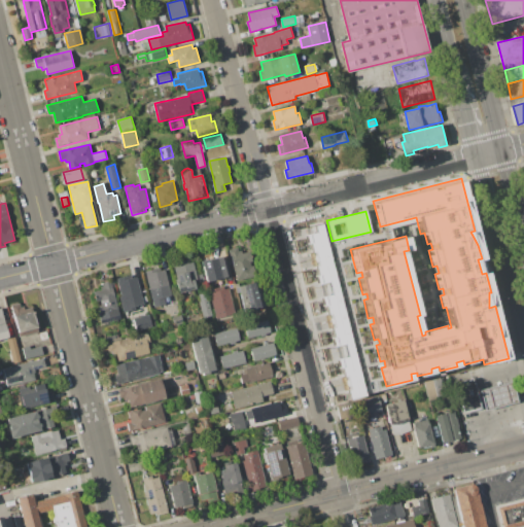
[(322,223),(365,396),(348,400),(304,229),(322,223)]
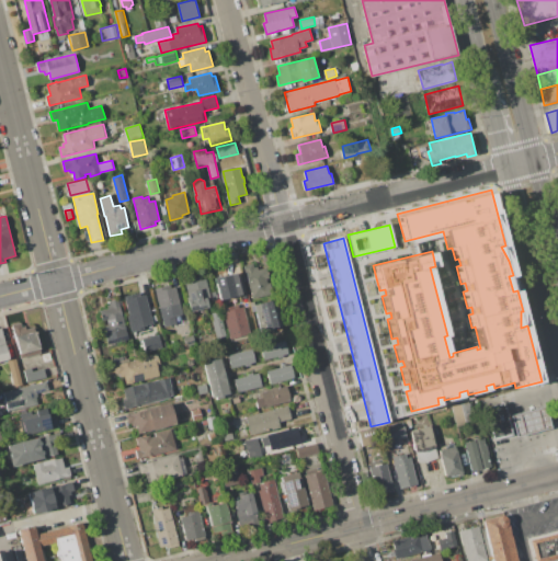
[(258,263),(260,270),(268,268),(270,278),(268,279),(271,295),(254,299),(246,265),(258,263)]
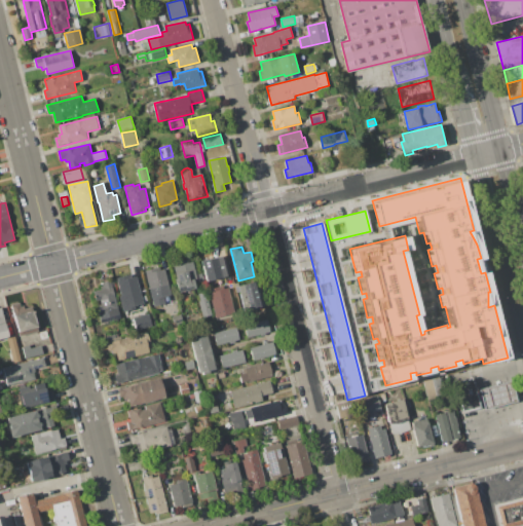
[(201,260),(222,256),(227,276),(207,282),(201,260)]
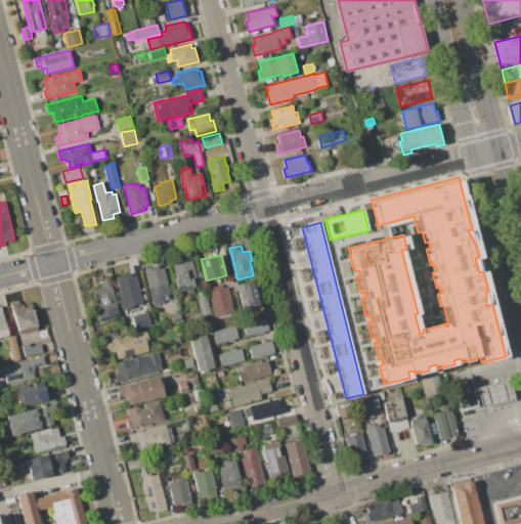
[(187,259),(188,262),(193,260),(198,278),(193,279),(196,288),(179,291),(176,279),(178,279),(173,262),(187,259)]
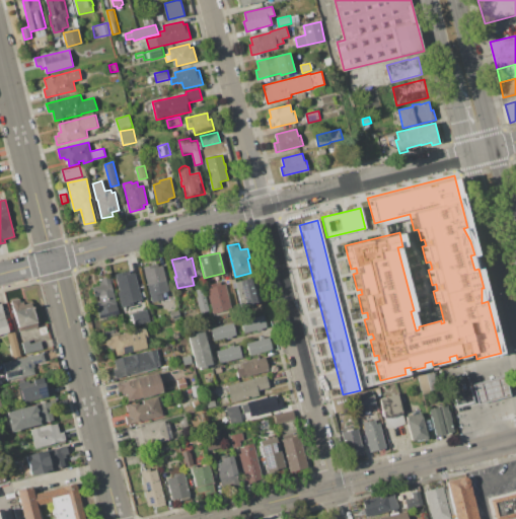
[(156,264),(156,267),(162,266),(169,291),(161,293),(163,299),(152,302),(144,267),(156,264)]
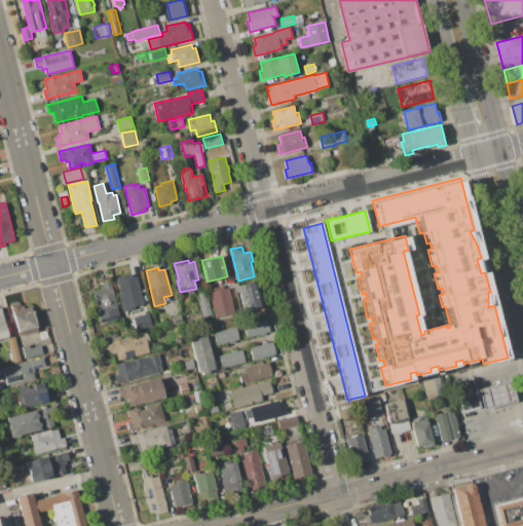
[(131,274),(132,277),(137,276),(143,304),(135,306),(136,309),(124,311),(116,278),(131,274)]
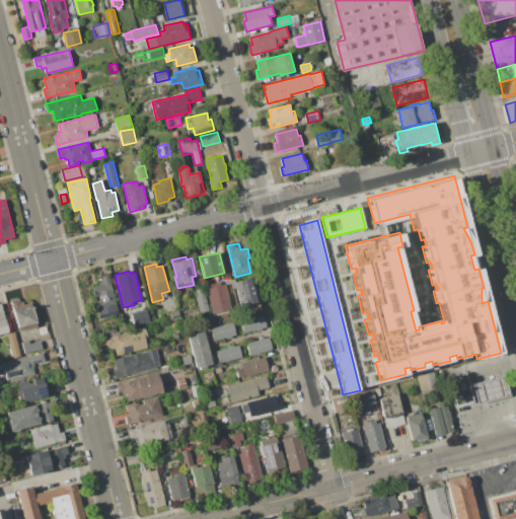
[(100,286),(99,283),(103,282),(102,279),(111,277),(118,310),(99,314),(96,301),(100,300),(99,296),(95,296),(93,287),(100,286)]
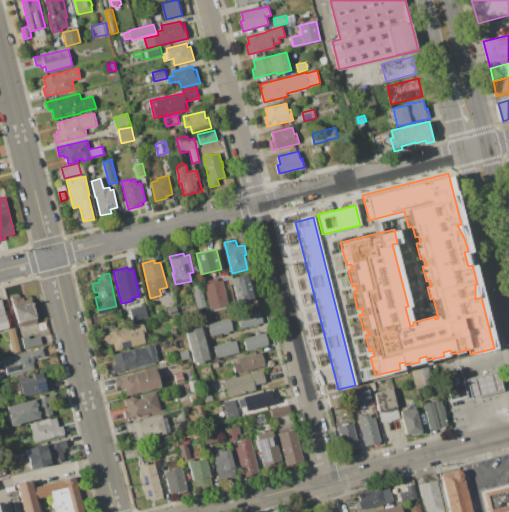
[(233,275),(233,278),(251,273),(258,297),(239,302),(233,279),(230,280),(229,276),(233,275)]
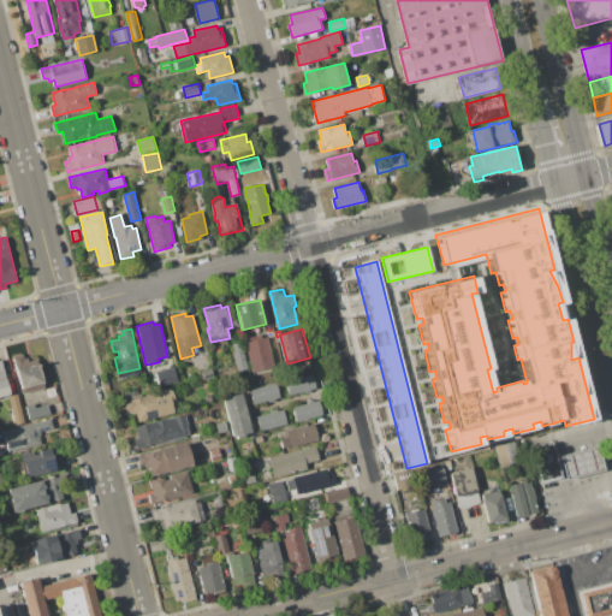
[(245,339),(262,335),(262,338),(269,337),(277,366),(254,372),(245,339)]
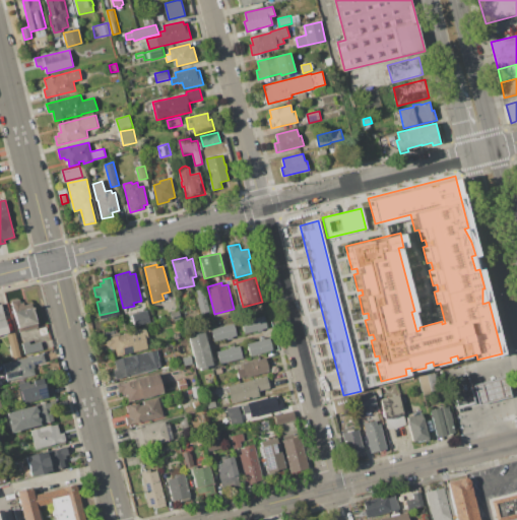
[(205,288),(211,312),(202,314),(198,298),(199,298),(197,290),(205,288)]
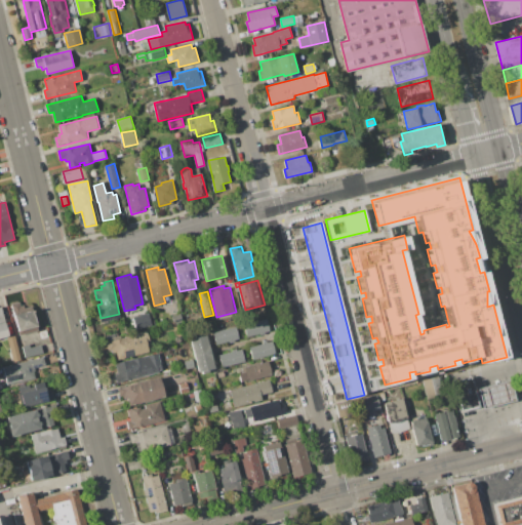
[(21,301),(22,306),(25,305),(26,309),(33,307),(39,330),(21,334),(12,304),(21,301)]
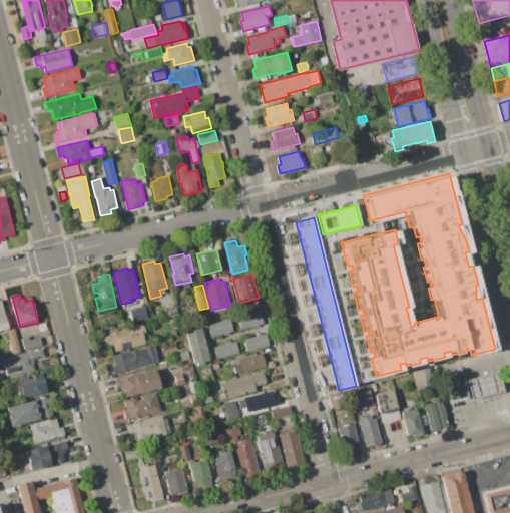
[(0,301),(1,301),(9,329),(0,331),(0,301)]
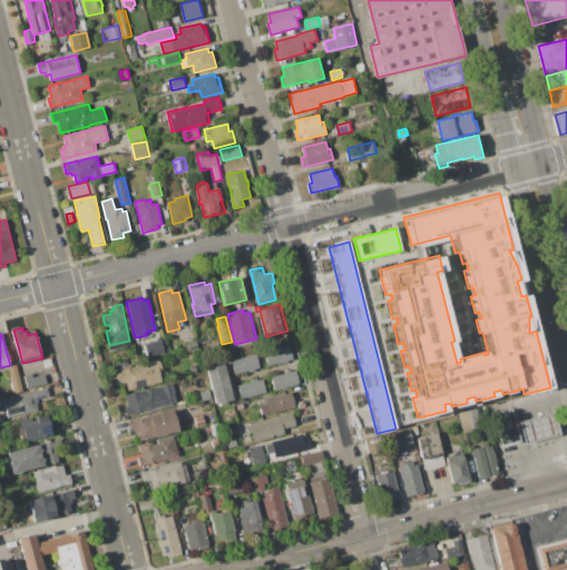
[(162,340),(165,353),(149,356),(146,344),(162,340)]
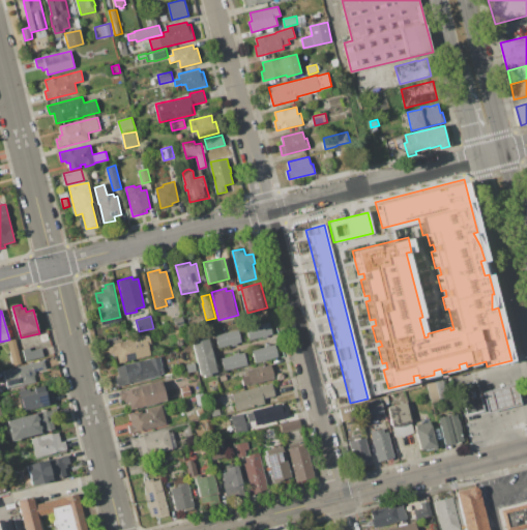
[(270,322),(273,333),(268,335),(268,337),(264,339),(264,336),(251,340),(247,327),(270,322)]
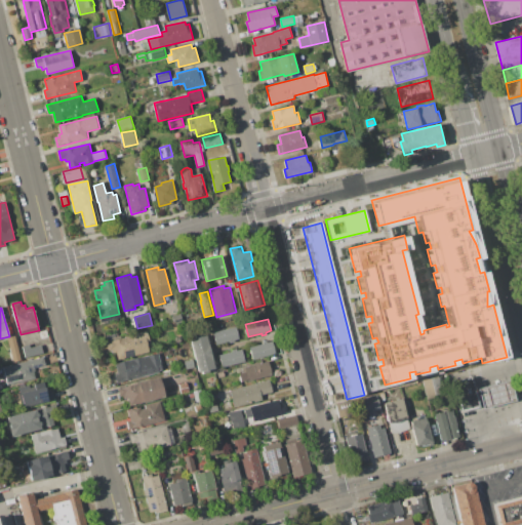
[(237,326),(240,338),(235,339),(235,341),(231,342),(231,340),(216,344),(213,332),(237,326)]
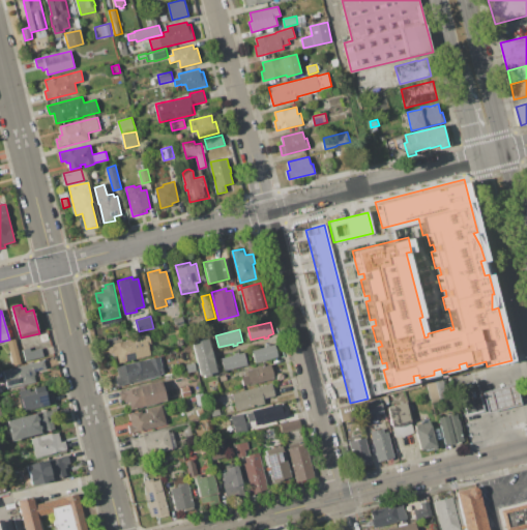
[(48,333),(50,341),(44,342),(41,335),(48,333)]
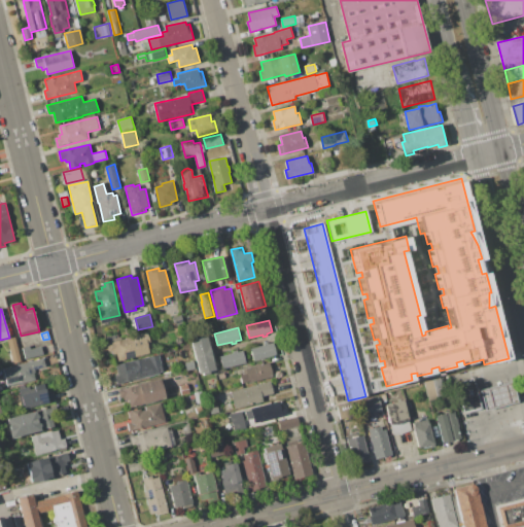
[(148,334),(151,345),(148,346),(150,353),(119,360),(117,353),(114,354),(113,351),(109,352),(107,344),(148,334)]
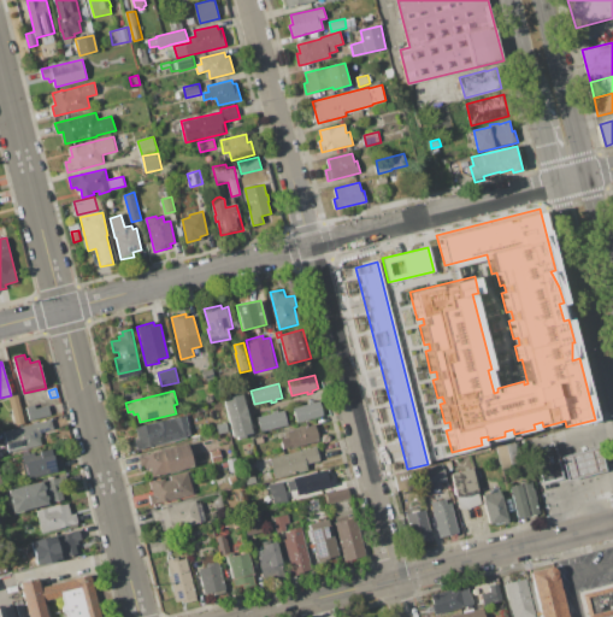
[(19,394),(25,423),(16,425),(10,397),(19,394)]
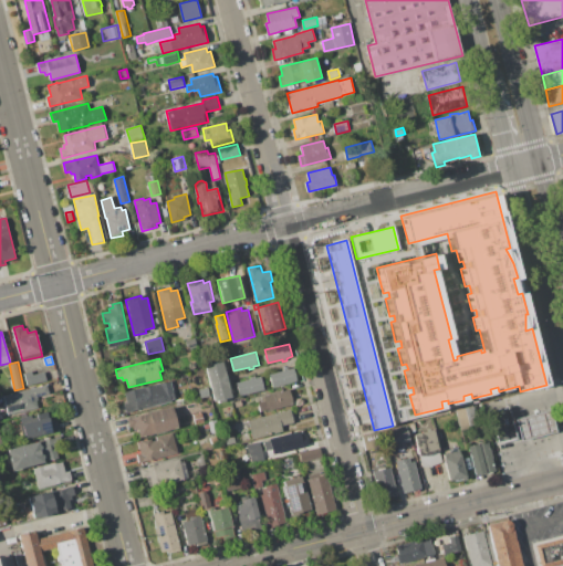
[(223,362),(232,396),(215,401),(206,366),(223,362)]
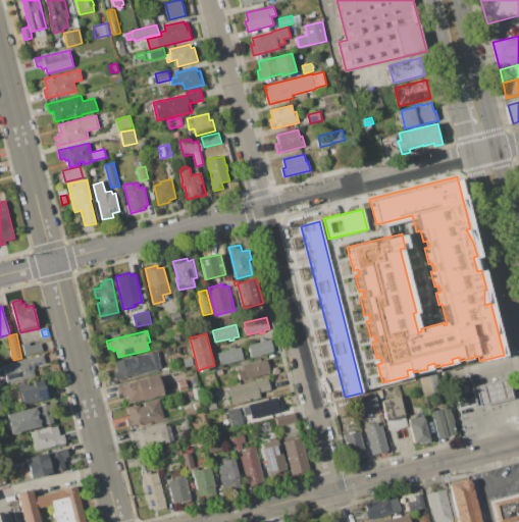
[(262,342),(262,340),(265,338),(266,341),(271,338),(274,352),(252,357),(249,345),(262,342)]
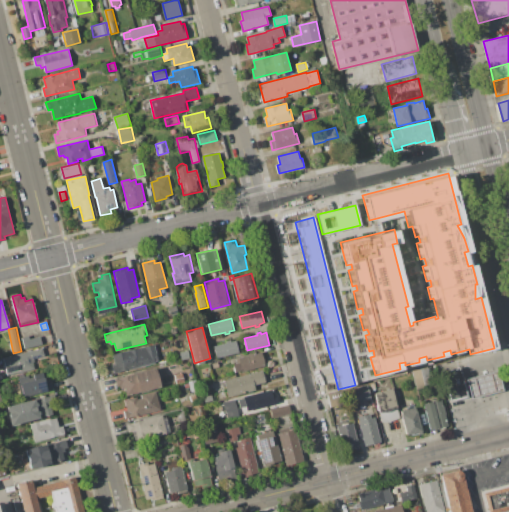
[(30,336),(31,339),(42,336),(44,344),(26,349),(23,337),(30,336)]
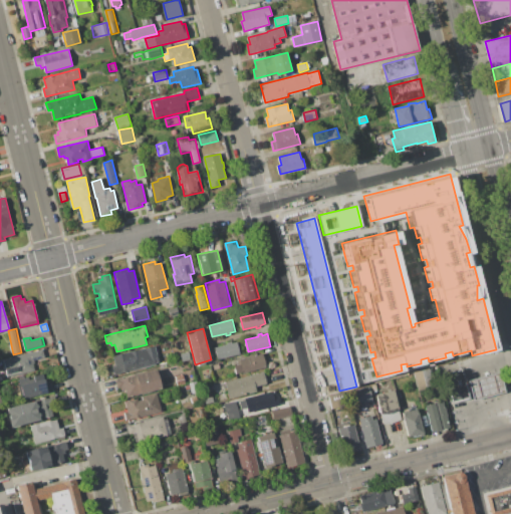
[(229,344),(228,342),(232,341),(232,343),(237,341),(241,354),(219,359),(216,347),(229,344)]
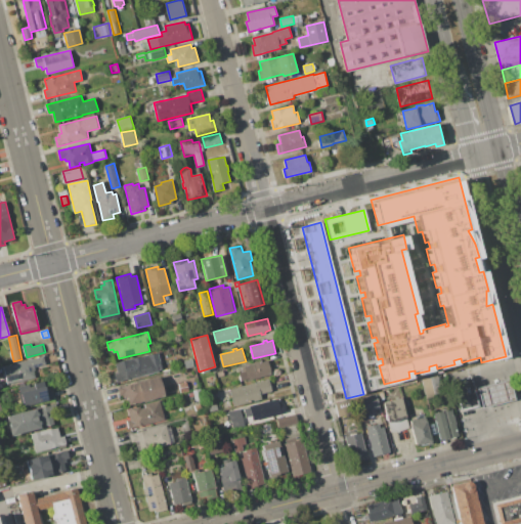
[(120,374),(117,363),(159,352),(163,368),(159,369),(159,372),(118,382),(116,374),(120,374)]
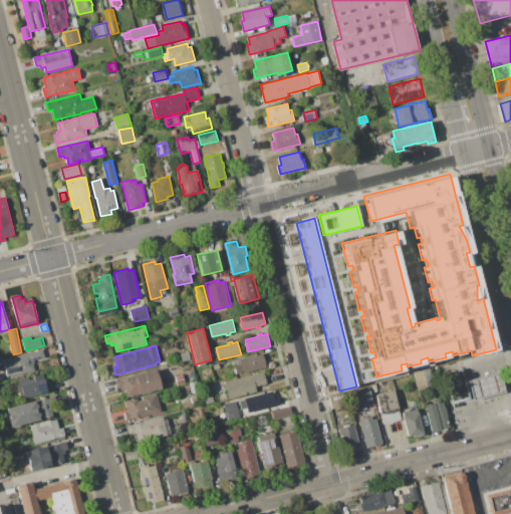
[(42,349),(44,357),(32,360),(34,370),(7,376),(3,359),(42,349)]
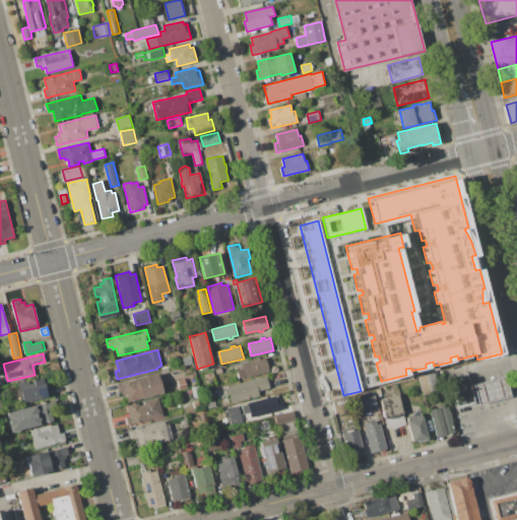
[(183,358),(191,355),(193,364),(185,366),(183,358)]
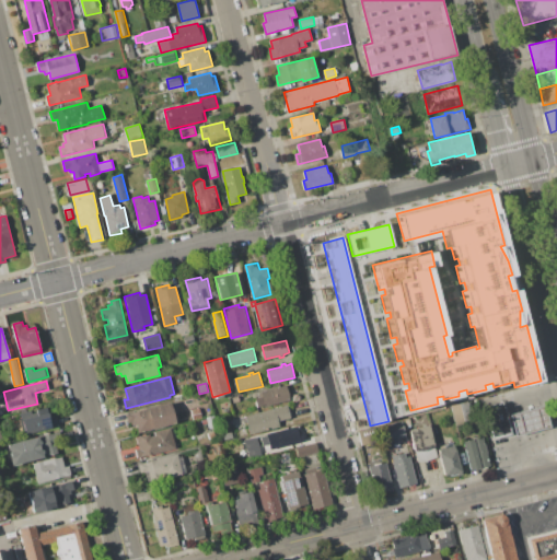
[(264,397),(262,392),(288,385),(291,400),(266,406),(258,407),(256,398),(264,397)]
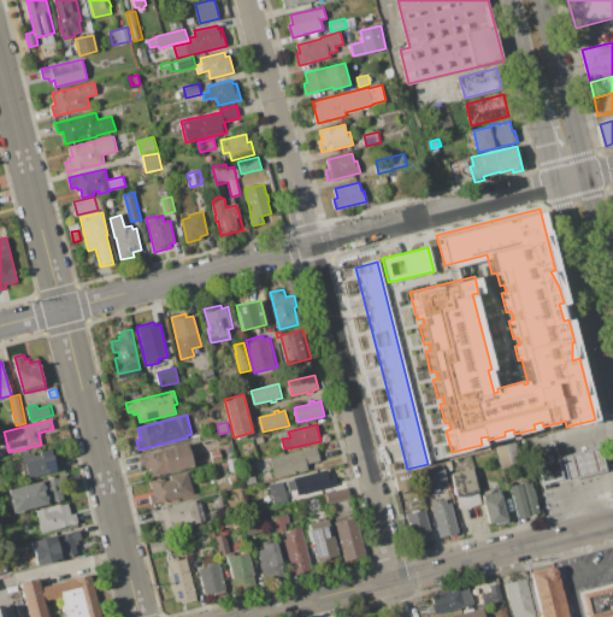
[(548,446),(548,444),(556,441),(565,476),(564,476),(564,477),(543,482),(535,448),(548,446)]
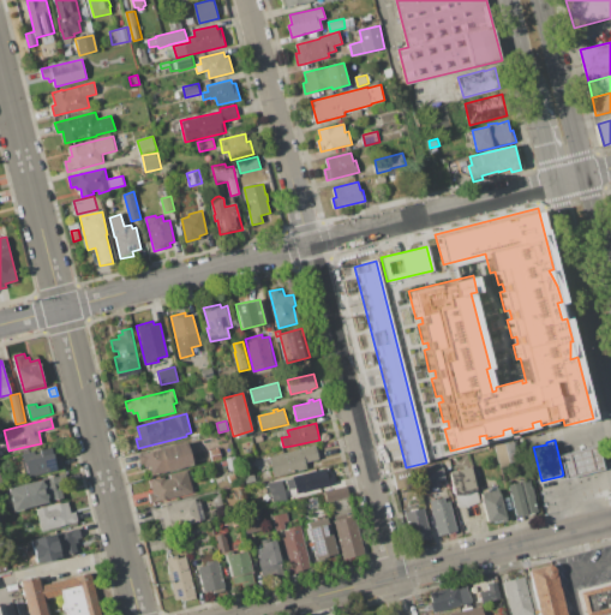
[(187,441),(193,464),(154,475),(151,465),(148,466),(147,463),(142,464),(139,454),(187,441)]
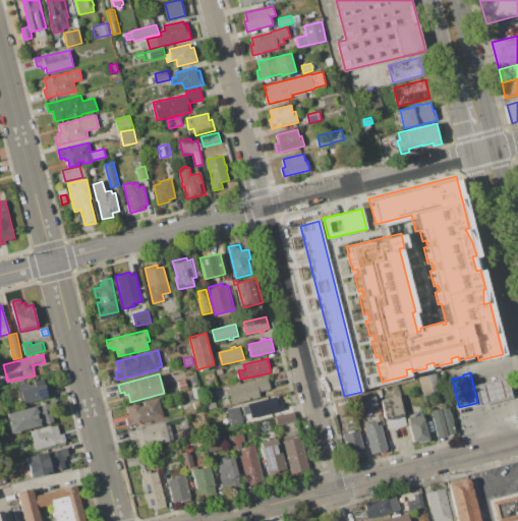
[(29,382),(30,386),(35,385),(34,382),(46,378),(49,389),(52,388),(55,397),(24,404),(19,385),(29,382)]
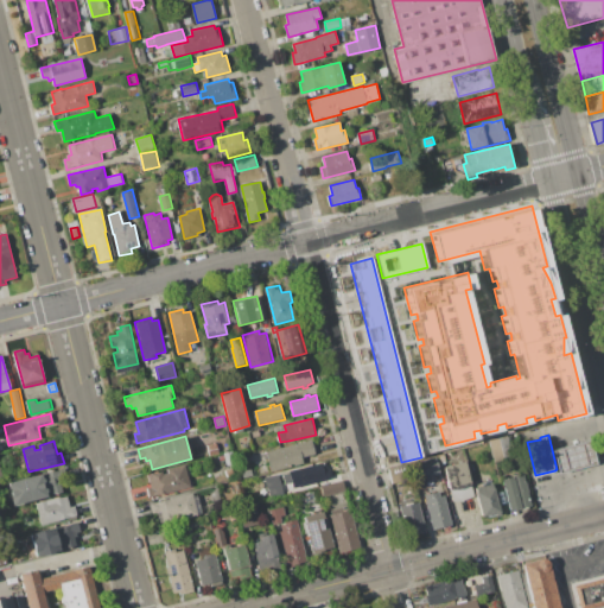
[(312,441),(316,455),(303,457),(304,463),(272,472),(267,451),(312,441)]
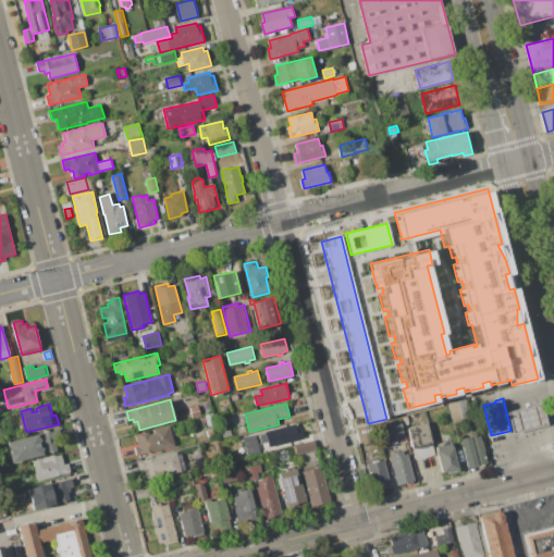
[(542,404),(548,424),(514,433),(508,411),(542,404)]
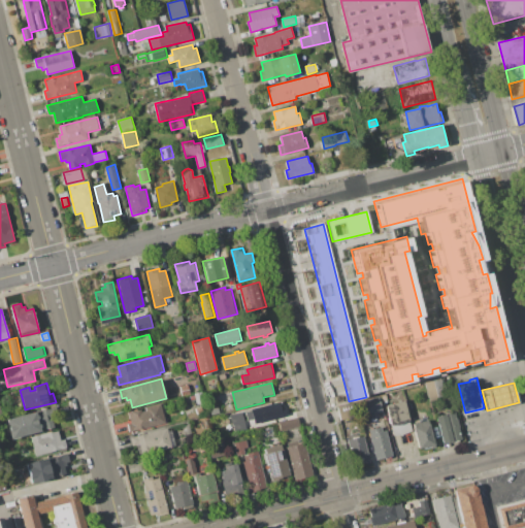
[(190,386),(192,395),(184,396),(182,387),(190,386)]
